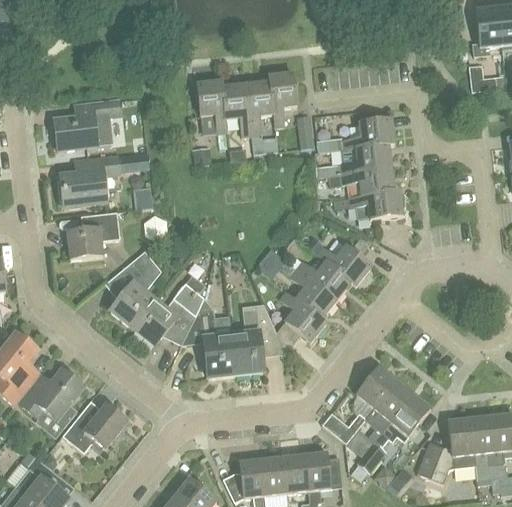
[(0,0),(0,28),(10,28),(7,0),(0,0)]
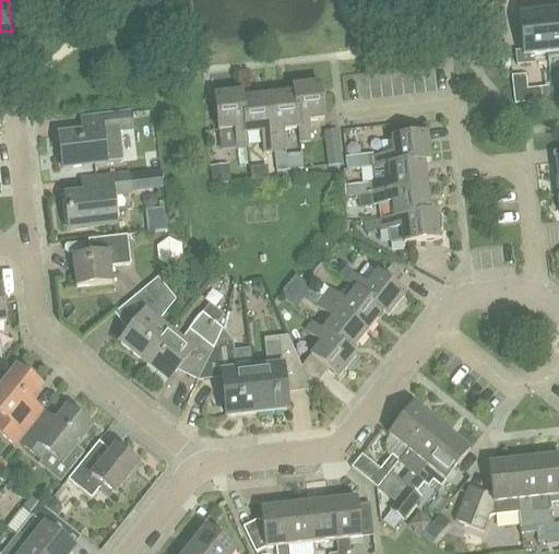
[(548,48),(558,47),(558,6),(544,8),(548,48)]
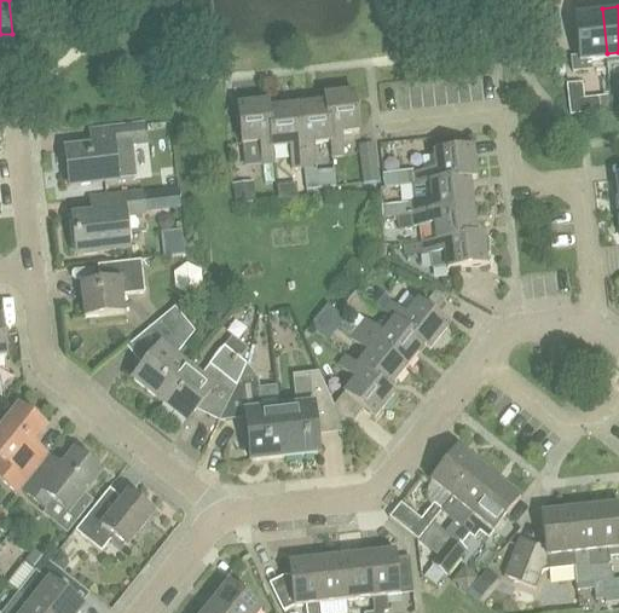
[(572,68),(591,65),(591,56),(607,53),(602,9),(574,12),(578,52),(571,52),(572,68)]
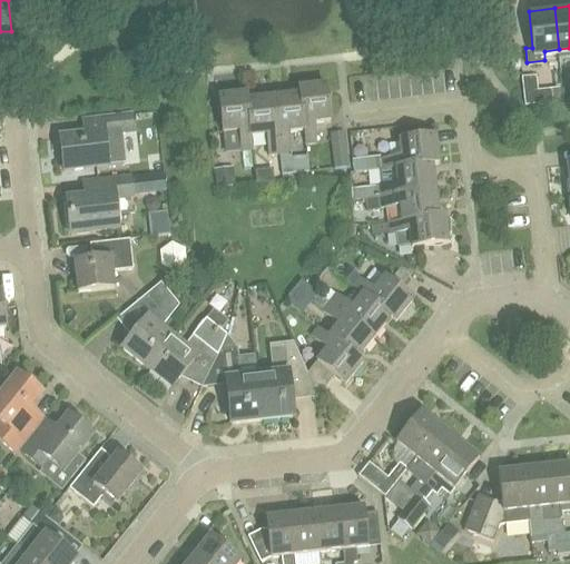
[(519,53),(511,55),(510,55),(511,66),(520,65),(520,63),(519,53)]
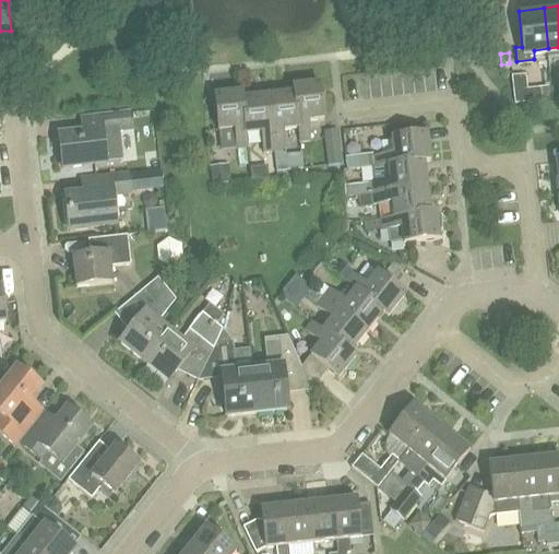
[(299,137),(310,136),(308,116),(323,115),(319,79),(293,82),(294,89),(298,125),(299,137)]
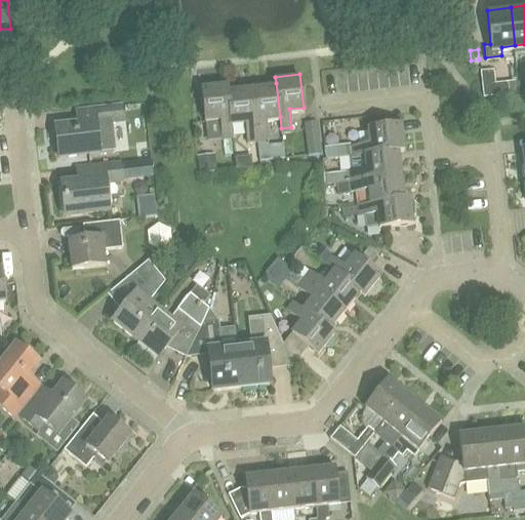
[(484,93),(519,89),(518,77),(483,81),(484,93)]
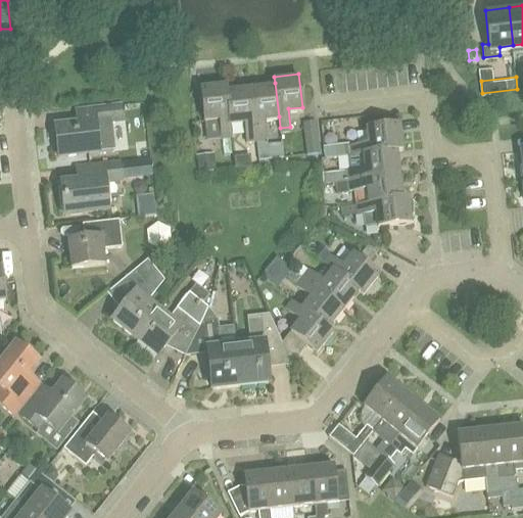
[(230,122),(226,89),(225,83),(200,85),(204,120),(219,118),(221,135),(231,134),(230,122)]
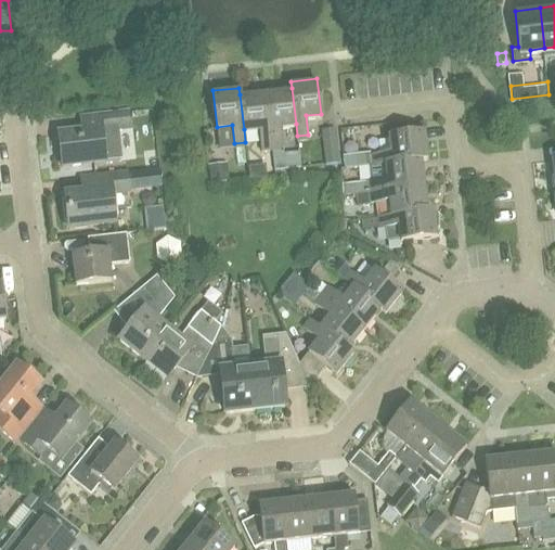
[(275,166),(285,165),(283,144),(281,126),(296,124),(292,88),(266,91),(273,145),(275,166)]
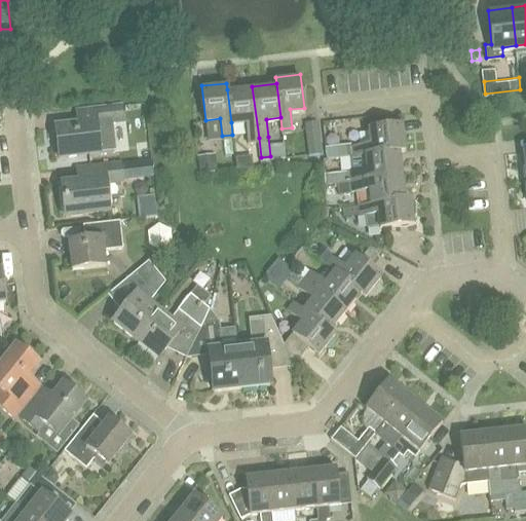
[(259,138),(252,86),(227,89),(231,122),(245,121),(247,140),(259,138)]
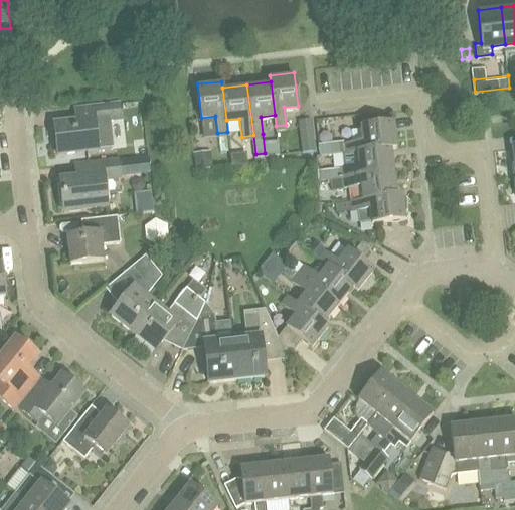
[(57,150),(98,146),(95,118),(123,115),(122,101),(83,106),(84,118),(54,121),(57,150)]
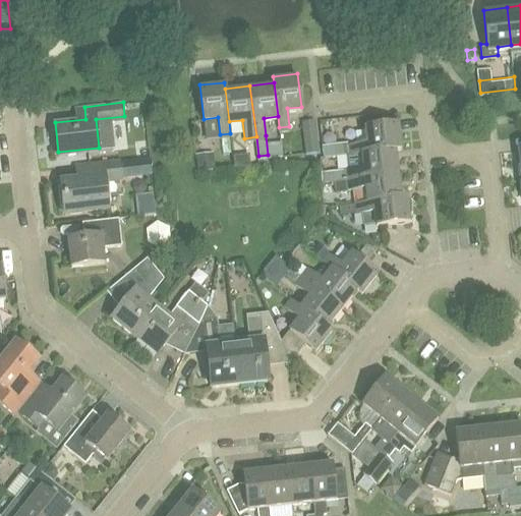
[(382,123),(380,111),(363,113),(366,138),(348,140),(349,152),(361,151),(395,147),(401,146),(398,121),(382,123)]
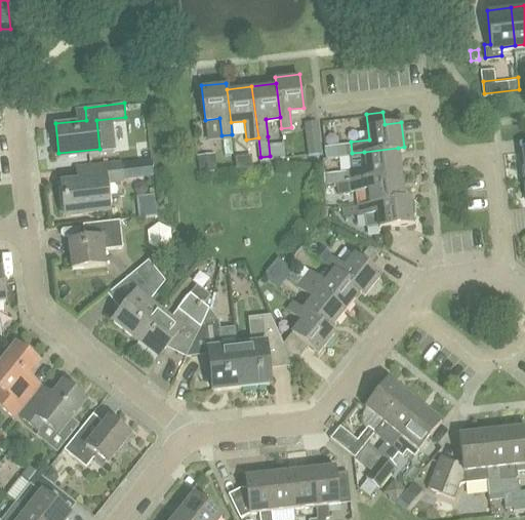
[(308,152),(322,150),(318,117),(304,119),(308,152)]
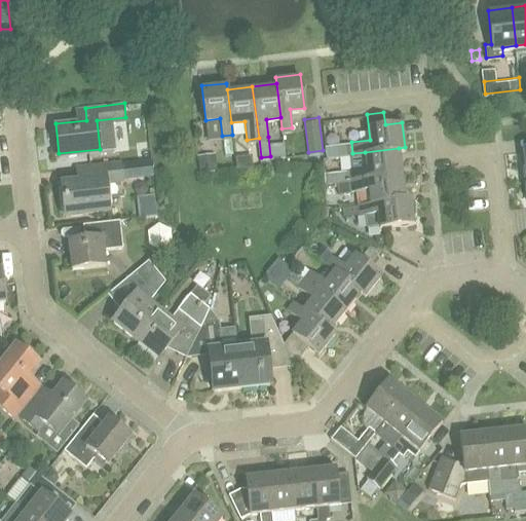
[(330,153),(351,150),(349,140),(328,142),(330,153)]
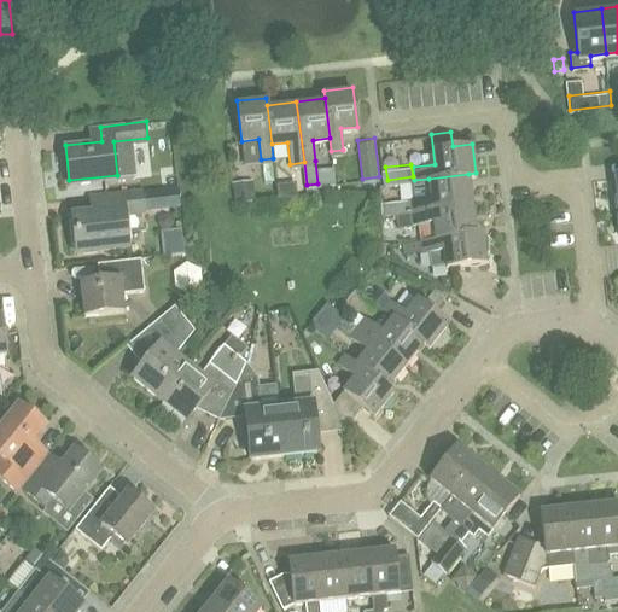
[(382,214),(396,213),(472,203),(468,174),(429,179),(430,196),(409,198),(380,202),(382,214)]
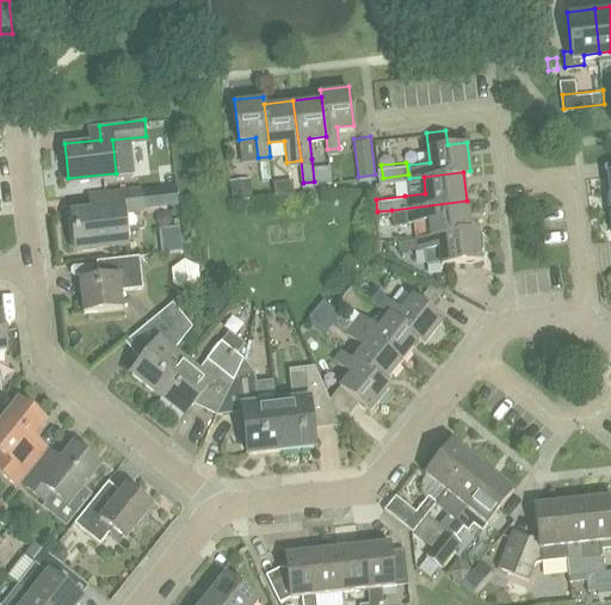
[(273,178),(275,192),(295,190),(292,176),(273,178)]
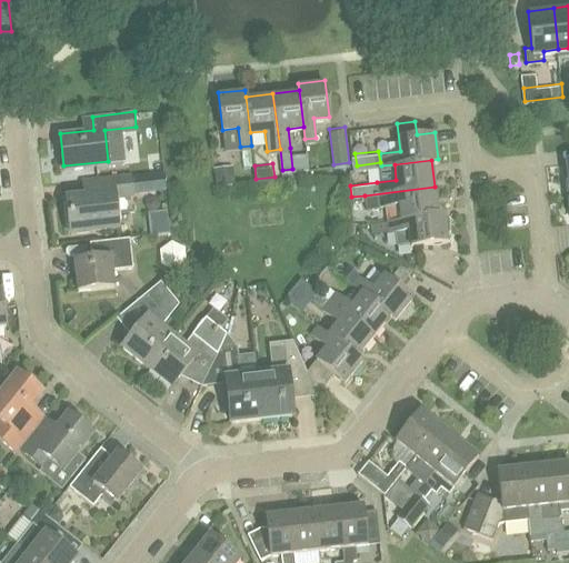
[(217,183),(235,182),(233,172),(232,164),(228,164),(215,166),(216,171),(217,183)]
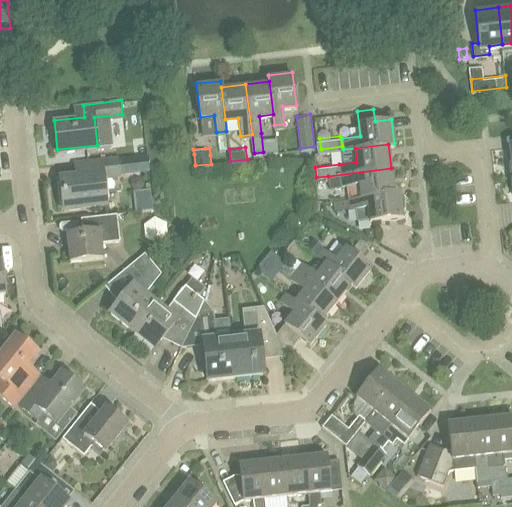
[(119,171),(148,168),(146,153),(117,157),(119,171)]
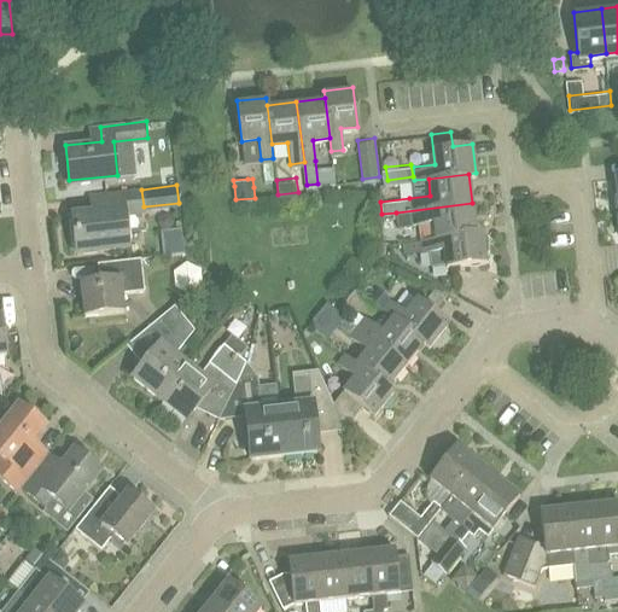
[(76,250),(127,244),(123,211),(144,209),(144,207),(141,190),(103,193),(105,208),(73,211),(76,250)]
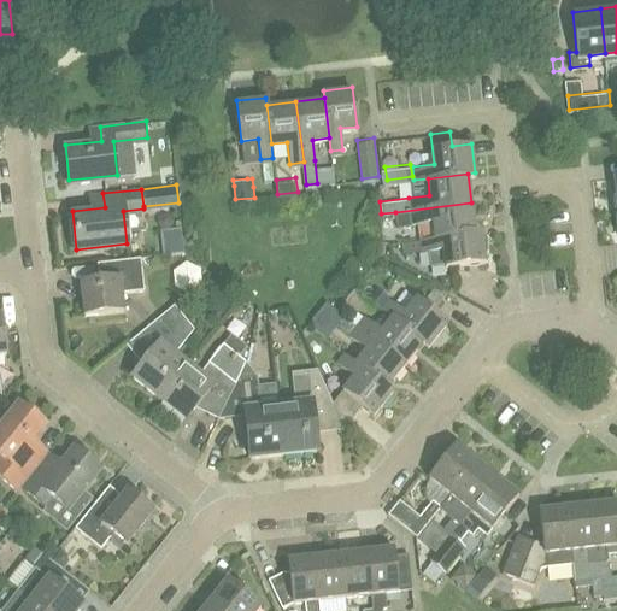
[(410,210),(395,212),(397,221),(397,222),(411,221),(432,218),(434,236),(475,231),(471,203),(410,210)]
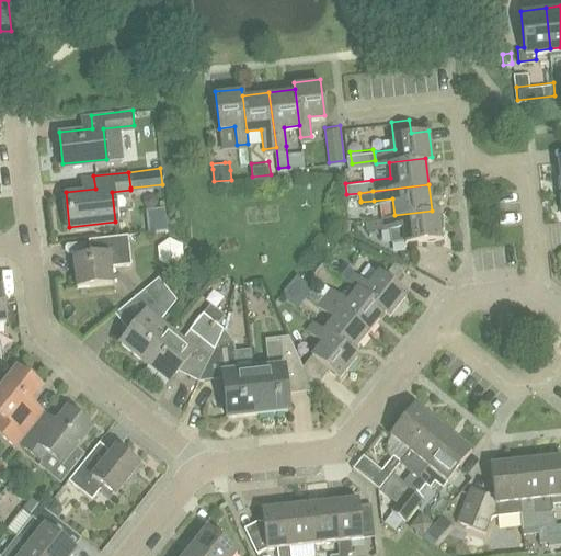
[(441,236),(438,210),(432,211),(395,215),(382,216),(384,227),(403,225),(404,240),(441,236)]
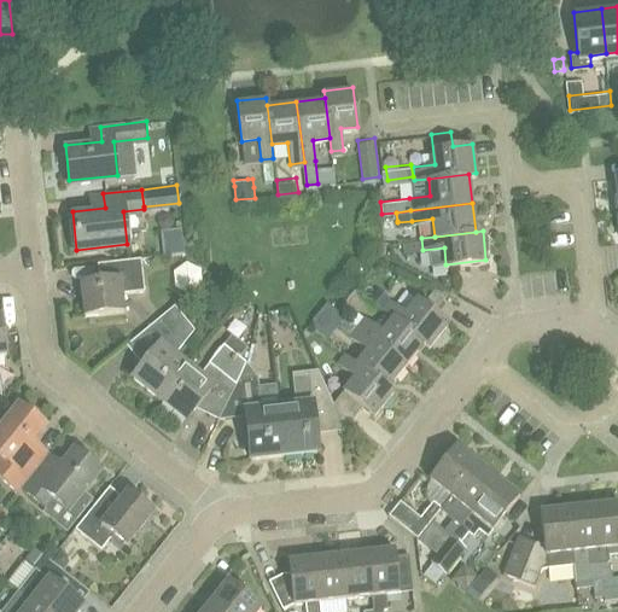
[(421,240),(403,242),(404,252),(423,250),(421,240)]
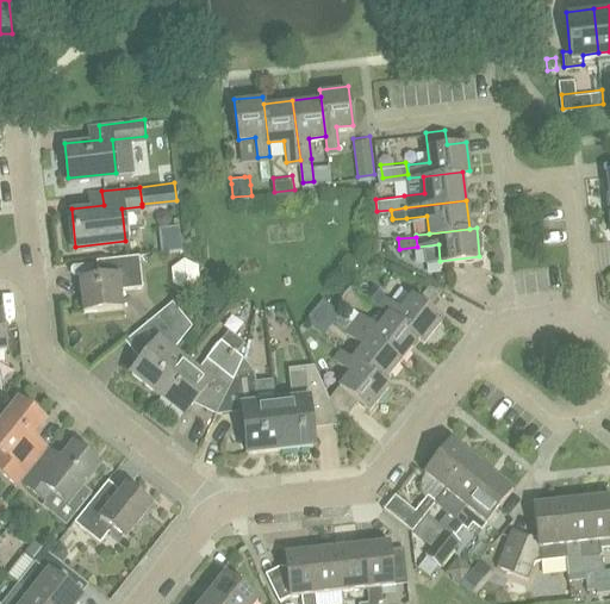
[(82,309),(122,305),(120,286),(143,284),(139,251),(106,255),(107,273),(79,275),(82,309)]
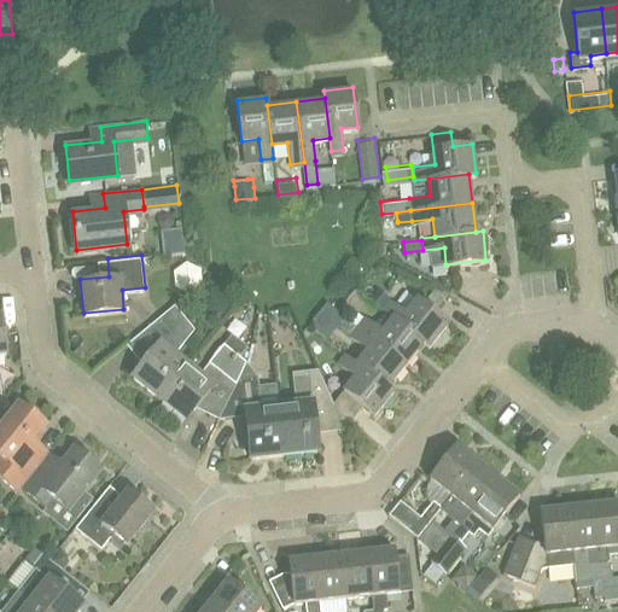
[(443,285),(454,284),(453,273),(442,274),(443,285)]
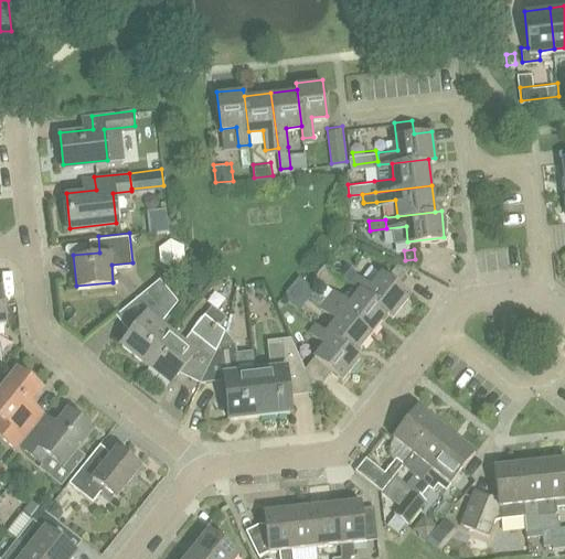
[(350,278),(355,270),(356,269),(347,261),(339,270),(349,279),(350,278)]
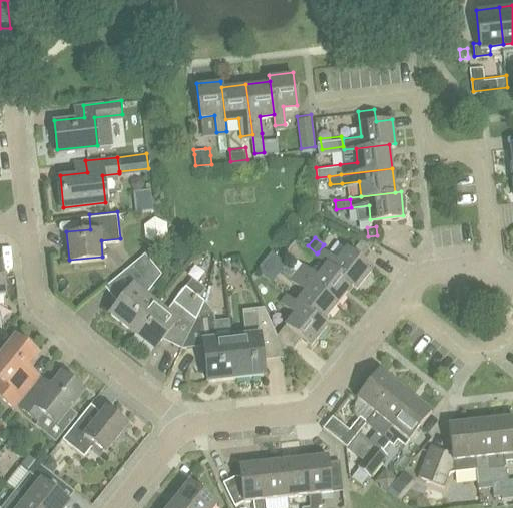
[(372,267),(346,245),(337,257),(323,245),(318,252),(317,254),(356,286),(372,267)]
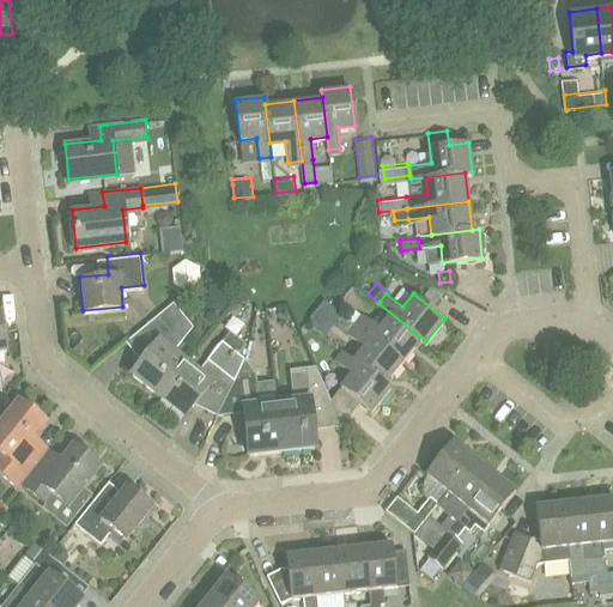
[(132,370),(158,392),(184,359),(181,356),(171,348),(182,335),(192,325),(171,301),(156,314),(128,338),(143,357),(132,370)]
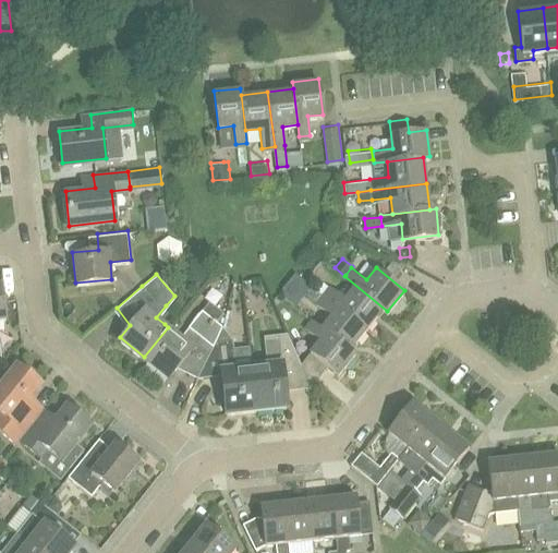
[(387,311),(344,276),(344,277),(353,284),(343,296),(329,284),(329,285),(323,279),(316,288),(323,292),(323,291),(366,326),(381,307),(387,311)]
